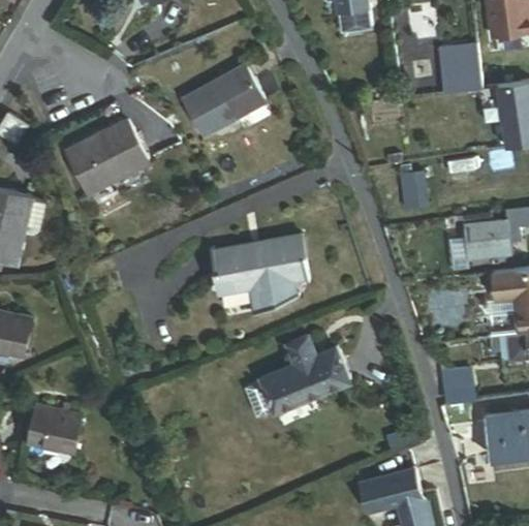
[(337,0),(339,10),(369,6),(368,0),(337,0)]
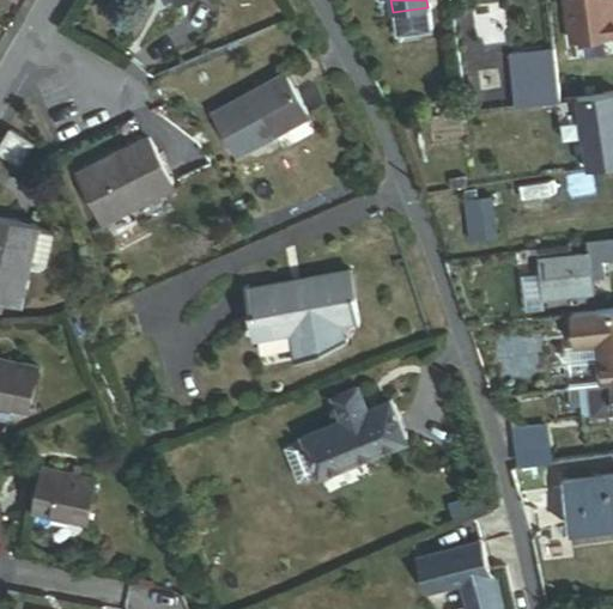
[(612,13),(611,0),(564,0),(570,44),(612,37),(612,13)]
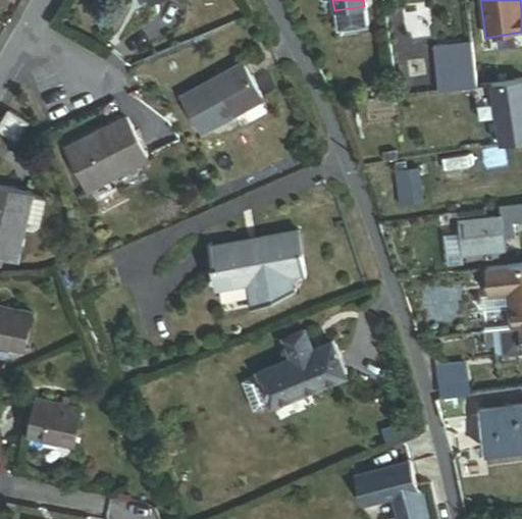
[(364,6),(334,10),(337,32),(367,28),(364,6)]
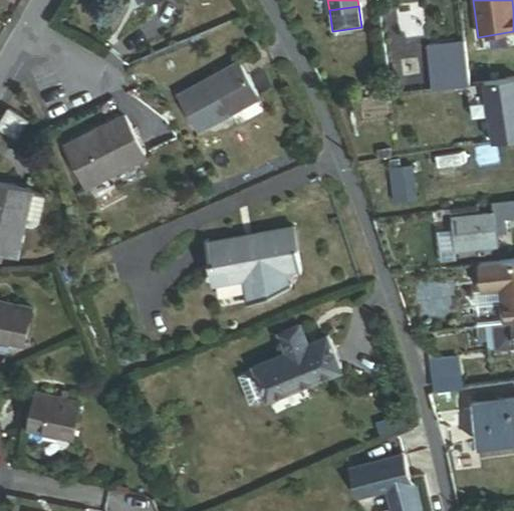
[(465,42),(427,47),(433,91),(471,85),(465,42)]
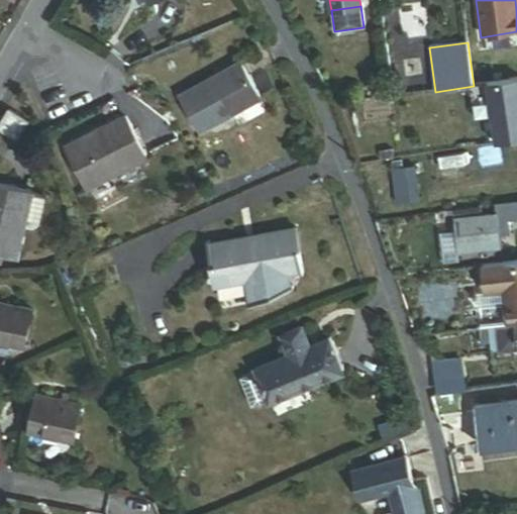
[(194,93),(182,100),(201,134),(260,101),(240,67),(194,93)]
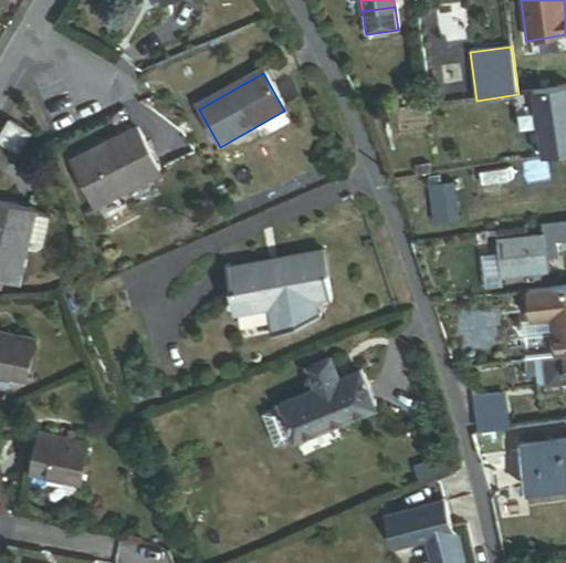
[(437,106),(435,83),(427,84),(430,107),(437,106)]
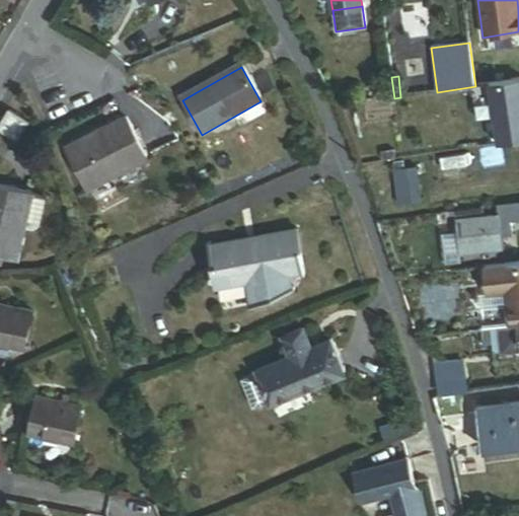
[(518,141),(518,79),(491,84),(500,144),(518,141)]
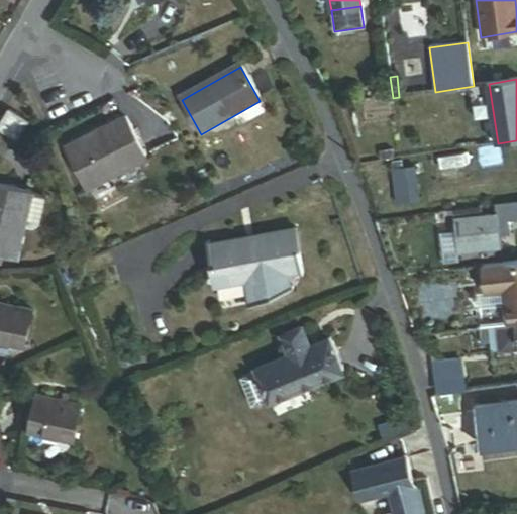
[(9,114),(0,128),(0,129),(15,140),(25,124),(9,114)]
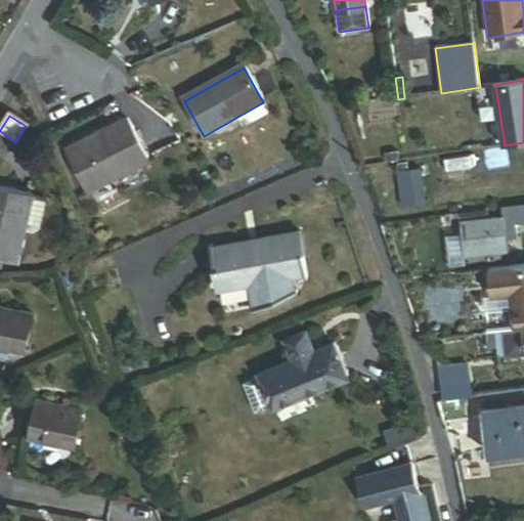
[(100,135),(70,152),(91,192),(148,163),(126,122),(100,135)]
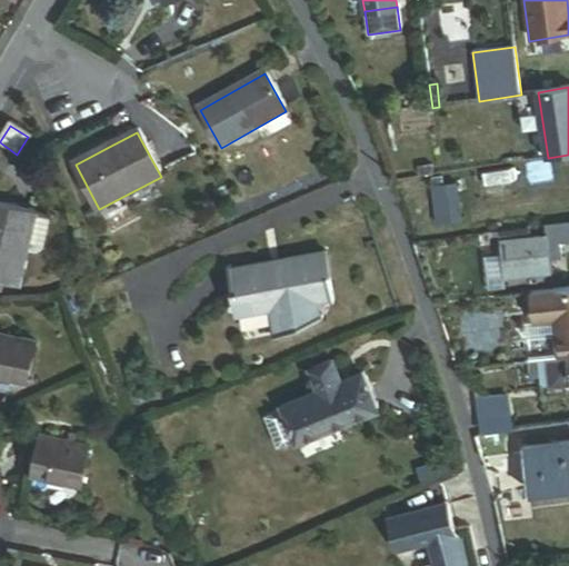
[(446,188),(426,190),(431,225),(455,221),(452,202),(448,202),(446,188)]
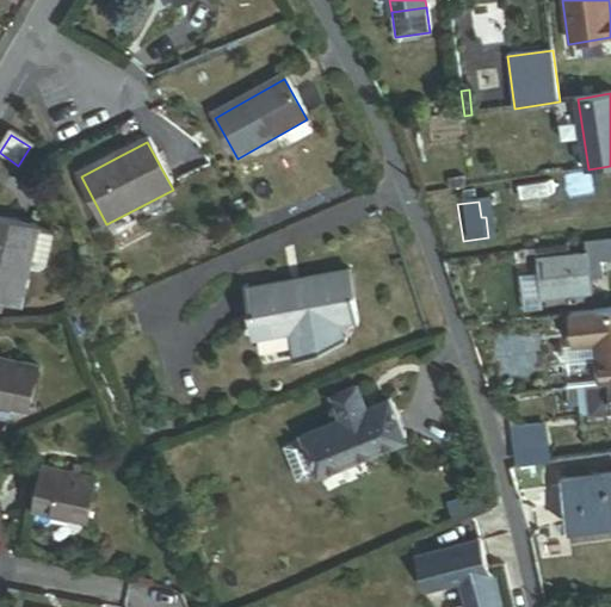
[(28,271),(37,233),(0,223),(0,299),(19,304),(28,271)]
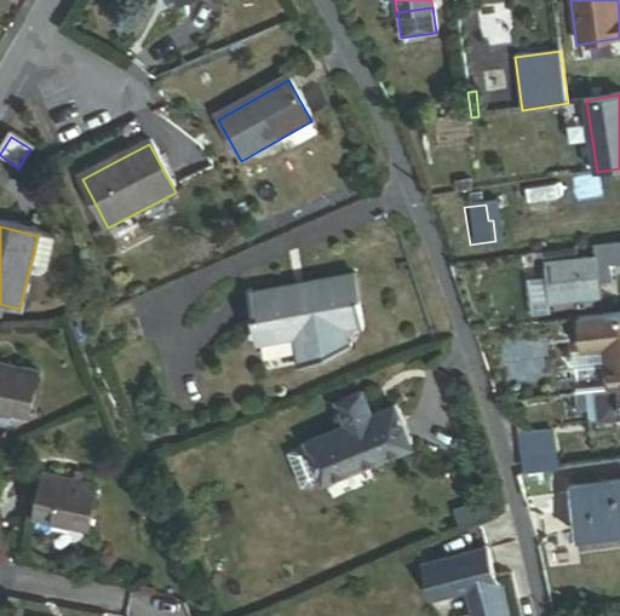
[(53,241),(38,236),(28,275),(39,277),(45,274),(53,241)]
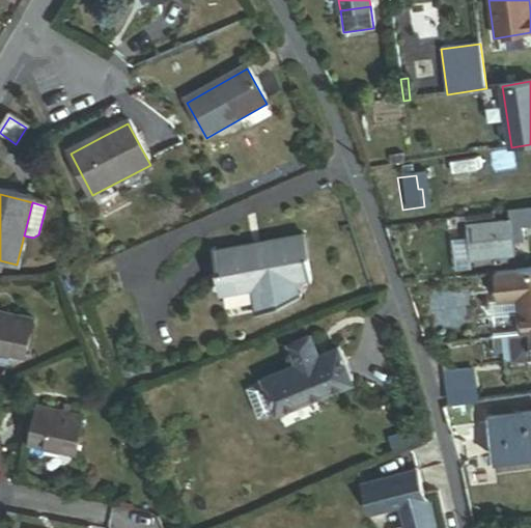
[(519,234),(516,221),(465,229),(470,260),(510,254),(507,235),(519,234)]
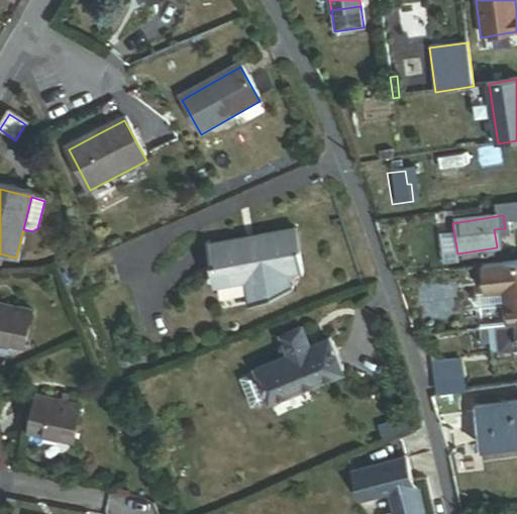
[(301,273),(293,232),(209,247),(217,289),(245,283),(250,308),(290,290),(287,275),(301,273)]
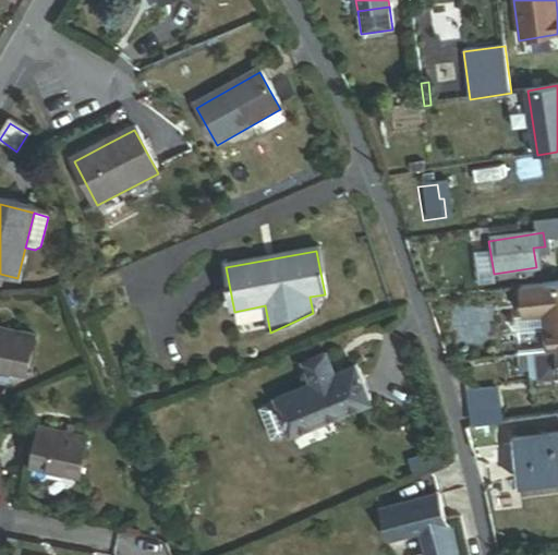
[(557,284),(516,290),(519,316),(538,314),(544,352),(552,351),(557,349),(557,284)]
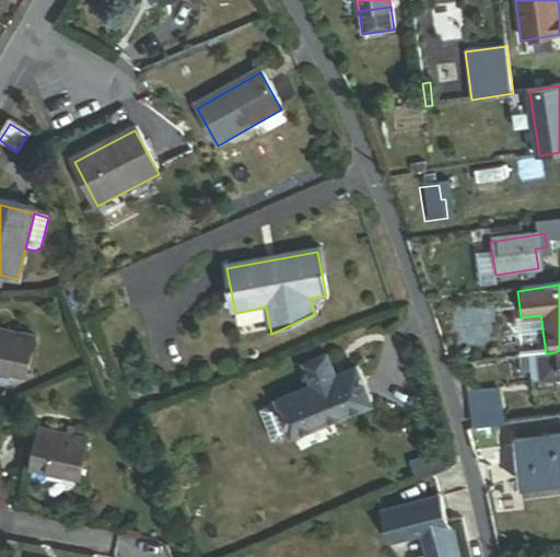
[(36,340),(0,331),(0,372),(27,379),(36,340)]
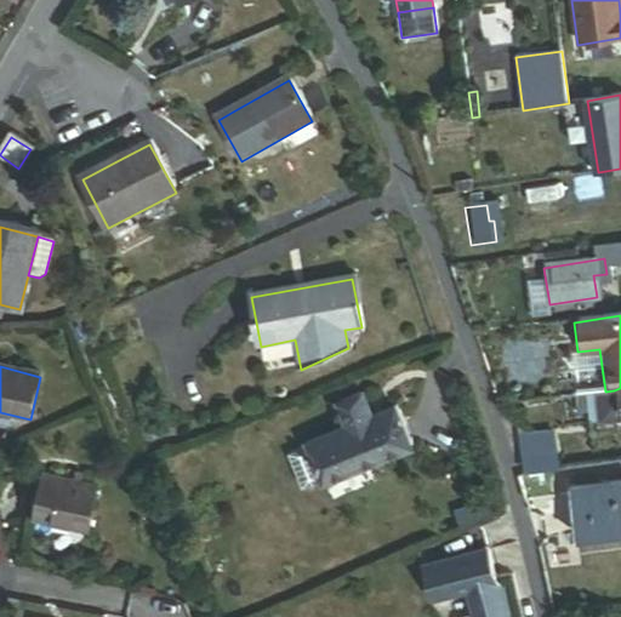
[(600,422),(620,420),(620,392),(615,394),(614,390),(605,392),(585,394),(588,420),(600,418),(600,422)]
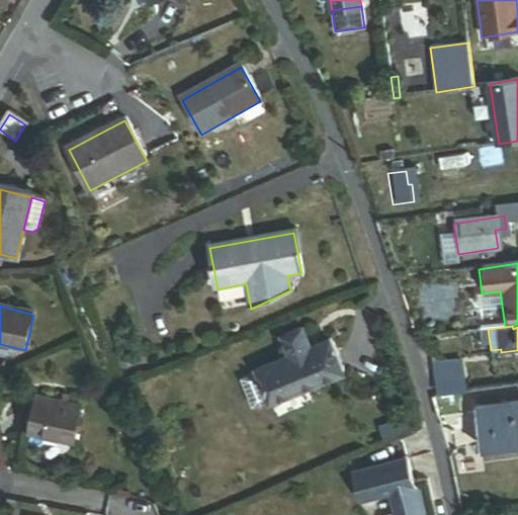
[(270,408),(343,376),(329,342),(310,350),(303,333),(282,341),(290,359),(256,374),(270,408)]
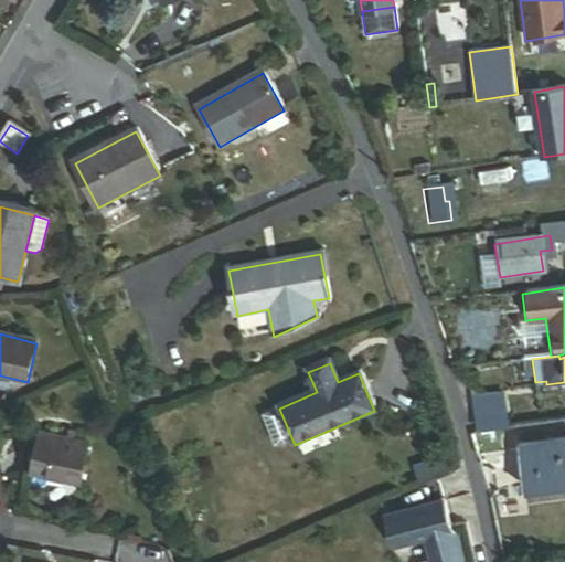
[(477,421),(478,434),(508,430),(507,416),(477,421)]
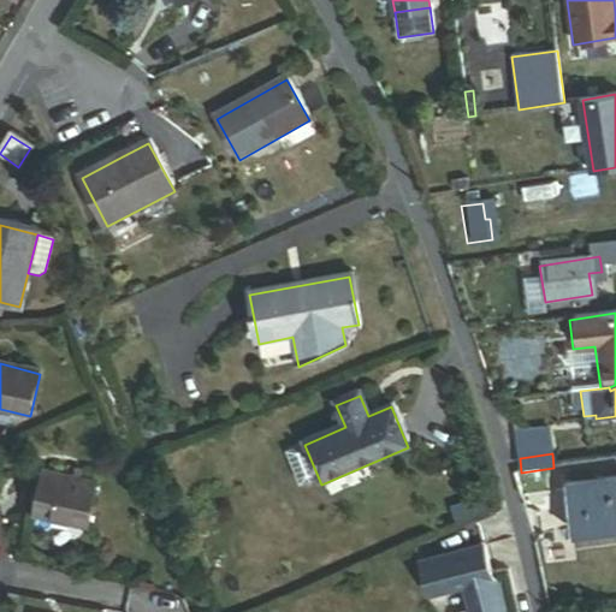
[(98,486),(43,474),(37,503),(35,516),(88,528),(98,486)]
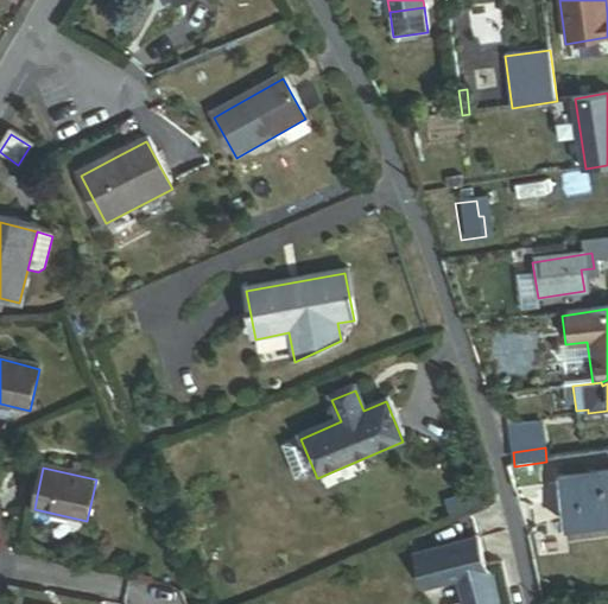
[(607,474),(561,481),(569,531),(582,528),(607,523),(607,474)]
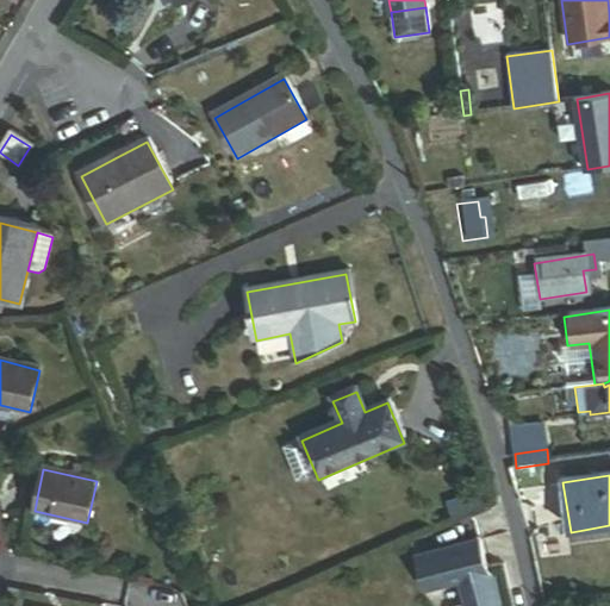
[(609,525),(584,530),(585,537),(609,532),(609,525)]
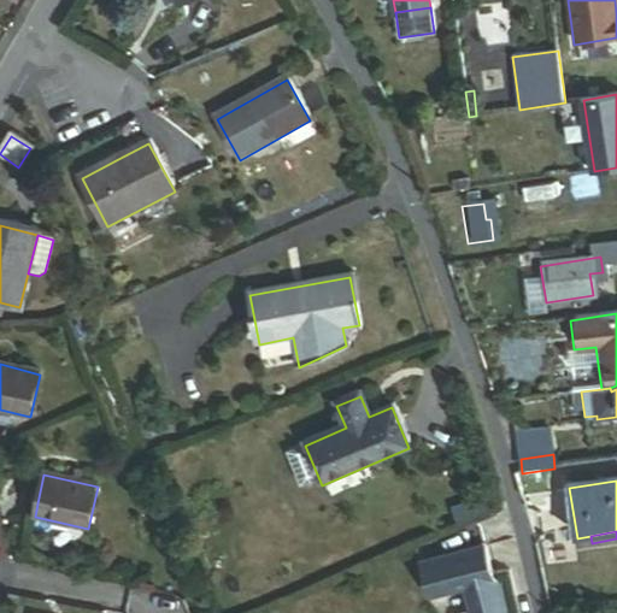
[(501,612),(486,549),(422,566),(429,594),(465,583),(471,609),(460,612),(501,612)]
